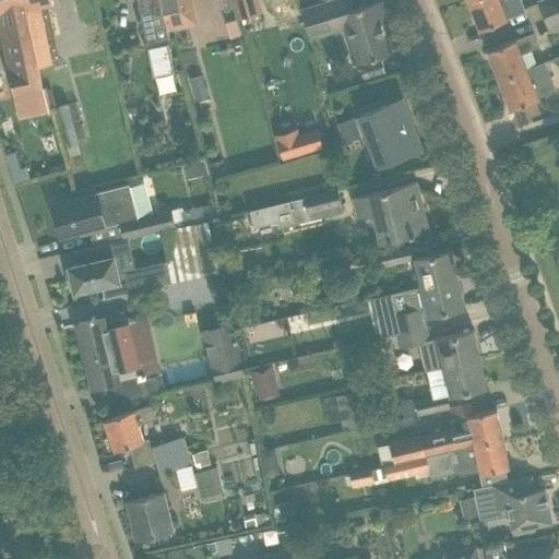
[(32,39),(22,0),(0,0),(0,11),(2,11),(13,68),(8,69),(14,98),(44,91),(38,64),(32,39)]
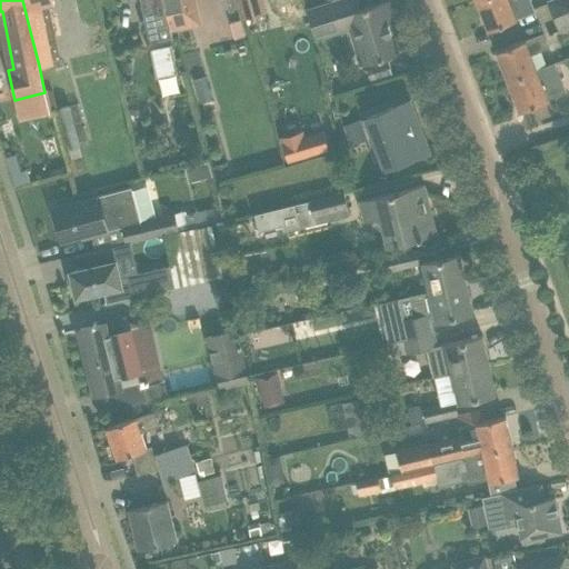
[(22,0),(32,40),(39,66),(61,60),(50,7),(55,6),(53,0),(22,0)]
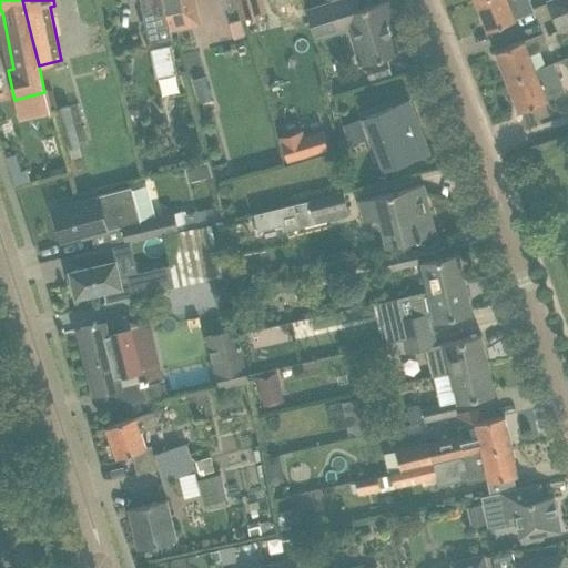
[(165,12),(162,0),(139,0),(149,44),(172,39),(171,32),(171,31),(165,12)]
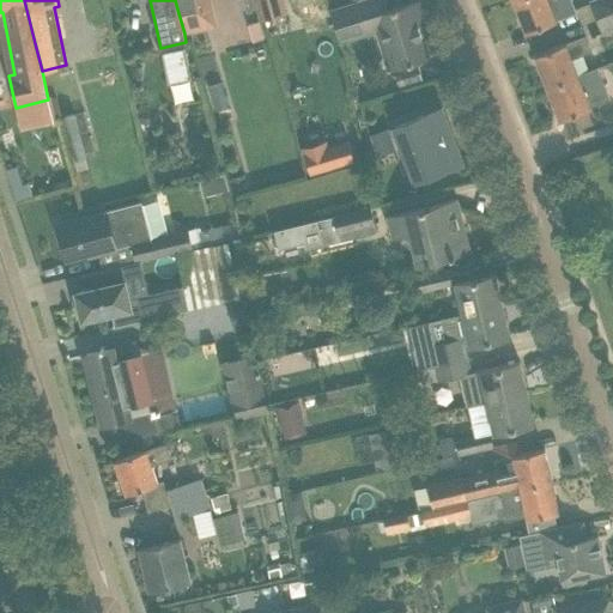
[(175,0),(178,13),(184,34),(217,26),(211,0),(175,0)]
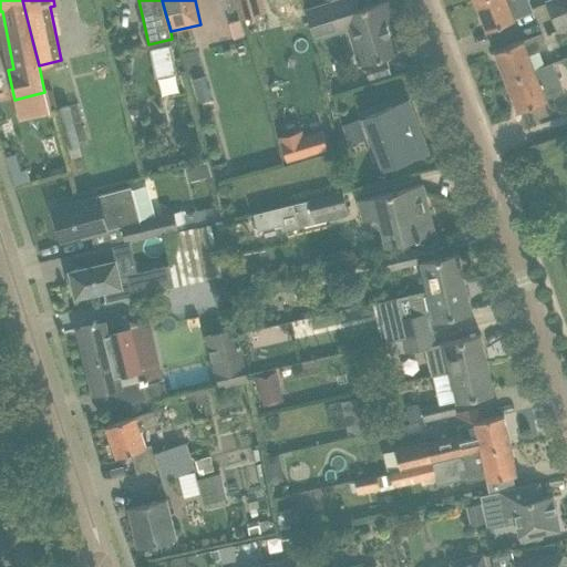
[(264,12),(259,0),(236,0),(241,18),(264,12)]
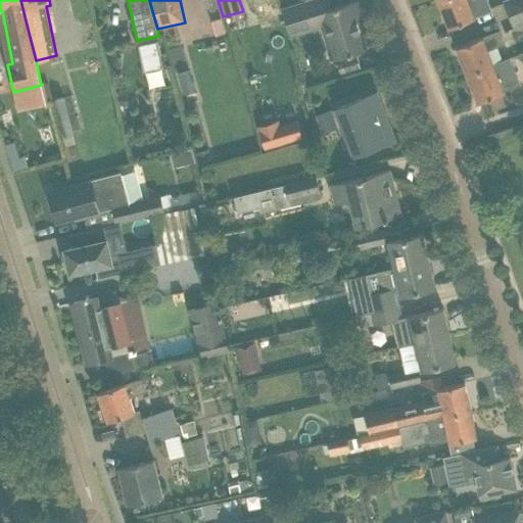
[(257,0),(263,25),(282,18),(277,0),(257,0)]
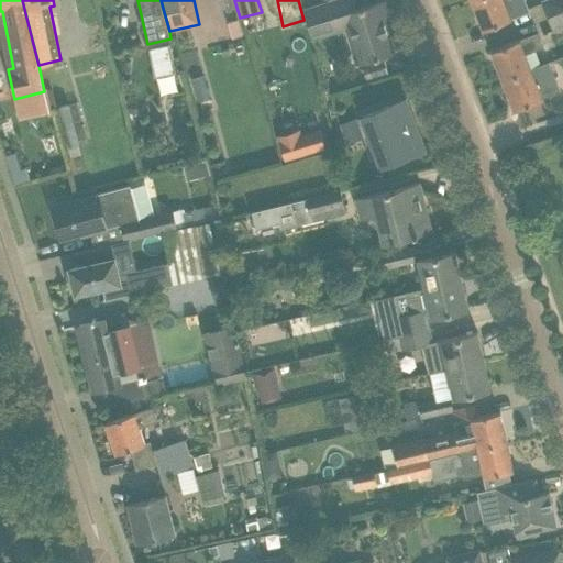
[(350,45),(362,42),(367,61),(393,53),(377,2),(355,9),(352,0),(328,0),(302,8),(312,39),(345,28),(350,45)]
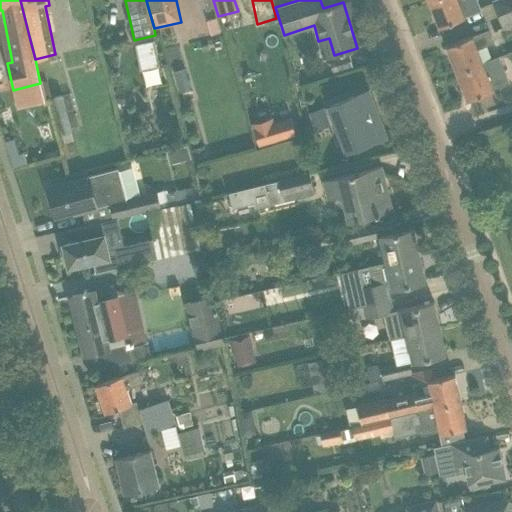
[(428,0),(439,27),(481,10),(476,0),(428,0)]
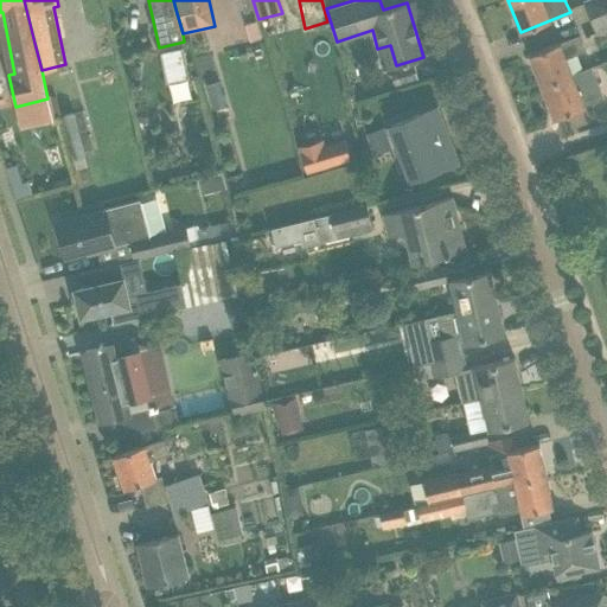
[(606,0),(582,0),(589,17),(606,10),(606,0)]
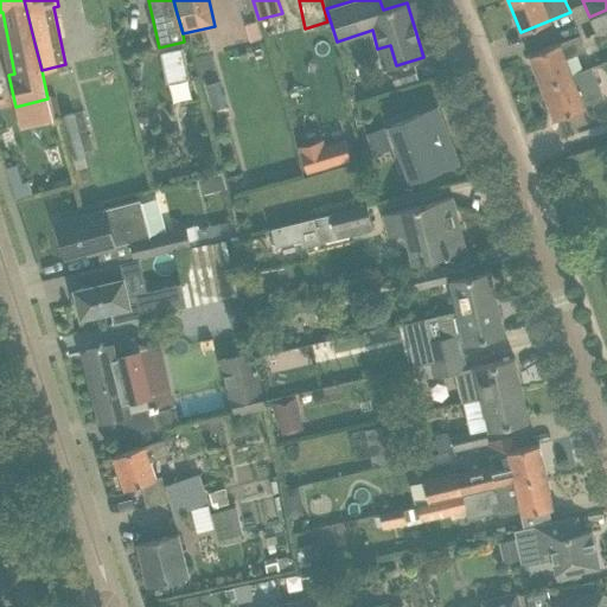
[(606,10),(589,17),(596,33),(606,29),(606,10)]
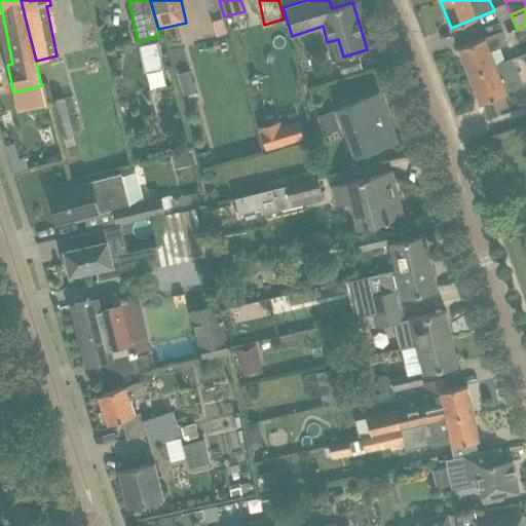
[(458,46),(470,75),(495,65),(490,49),(506,43),(501,30),(458,46)]
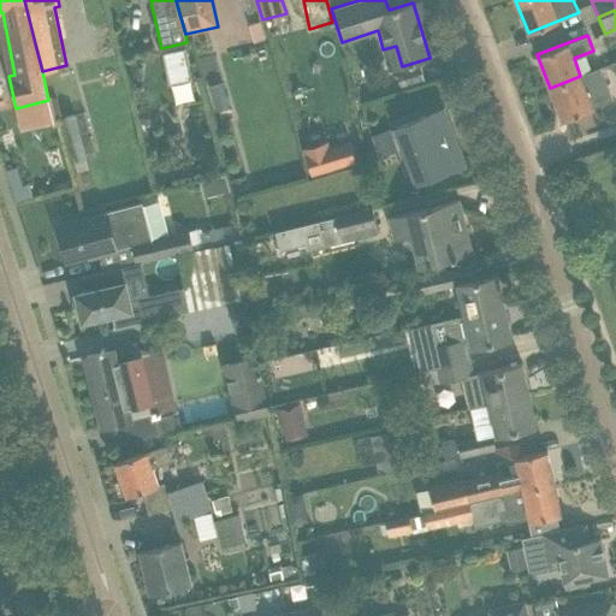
[(187,48),(164,53),(170,83),(193,78),(187,48)]
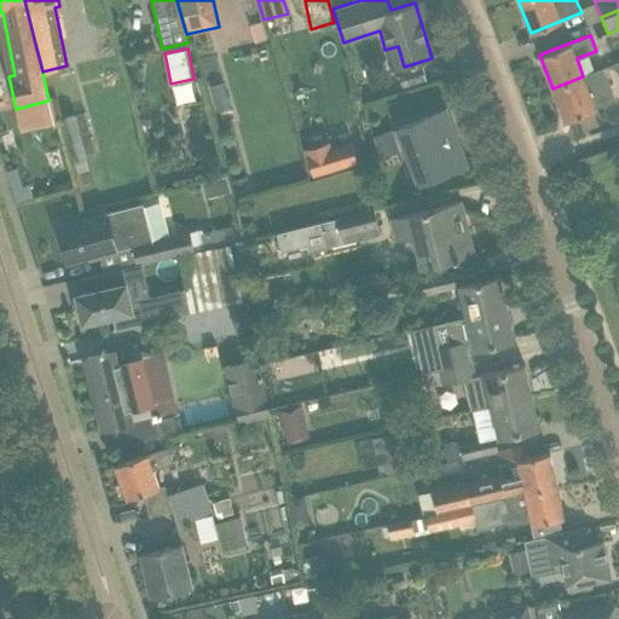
[(583,76),(553,88),(565,121),(615,100),(603,68),(583,76)]
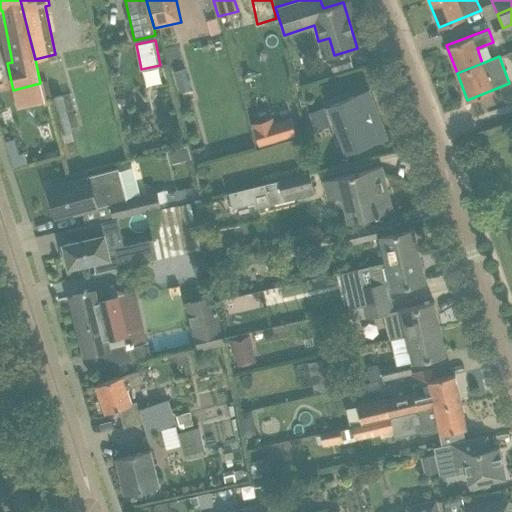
[(184,70),(174,72),(179,92),(189,89),(184,70)]
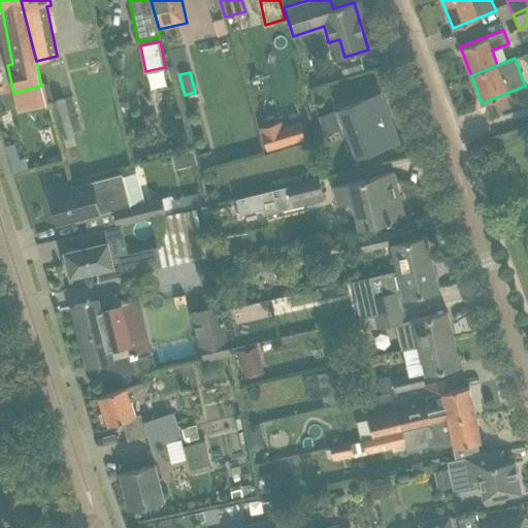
[(339,109),(340,113),(357,156),(393,141),(382,113),(386,111),(380,94),(339,109)]
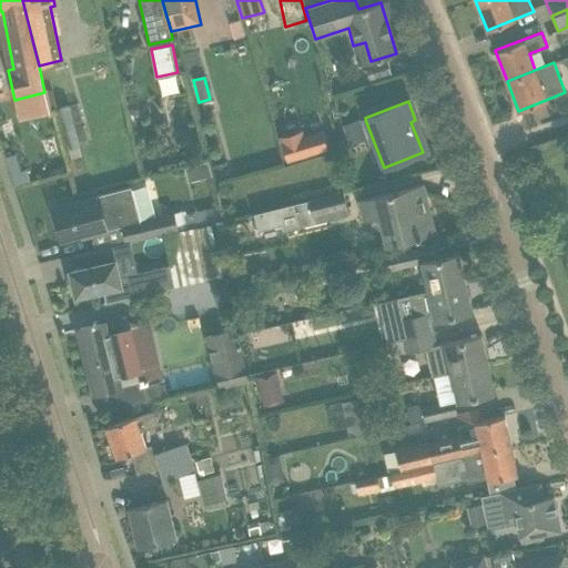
[(69,148),(79,145),(80,144),(69,104),(58,108),(69,148)]
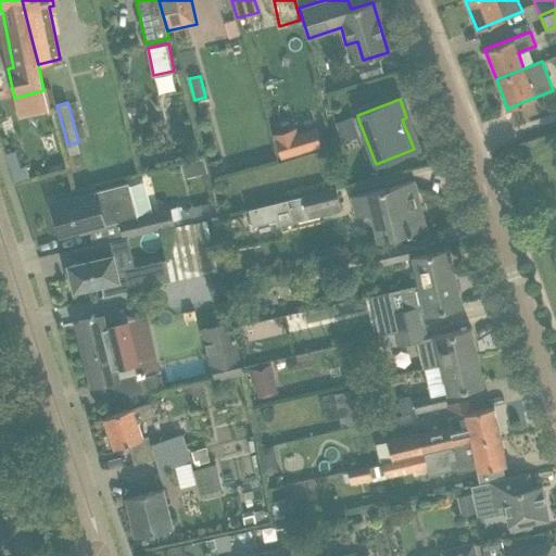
[(295,127),(275,133),(281,156),(321,146),(317,127),(298,133),(295,127)]
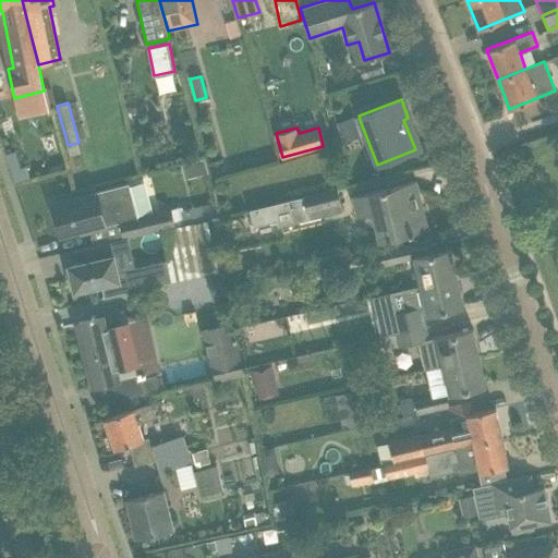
[(77,143),(68,145),(70,154),(80,152),(77,143)]
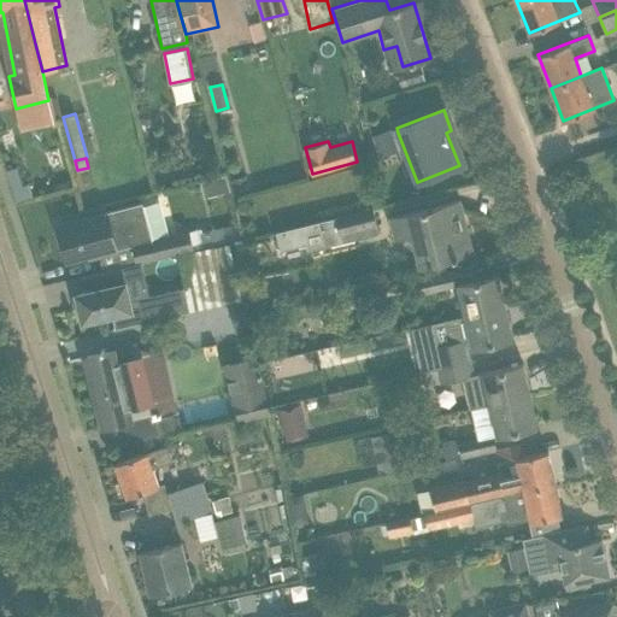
[(224,175),(203,181),(207,195),(228,191),(224,175)]
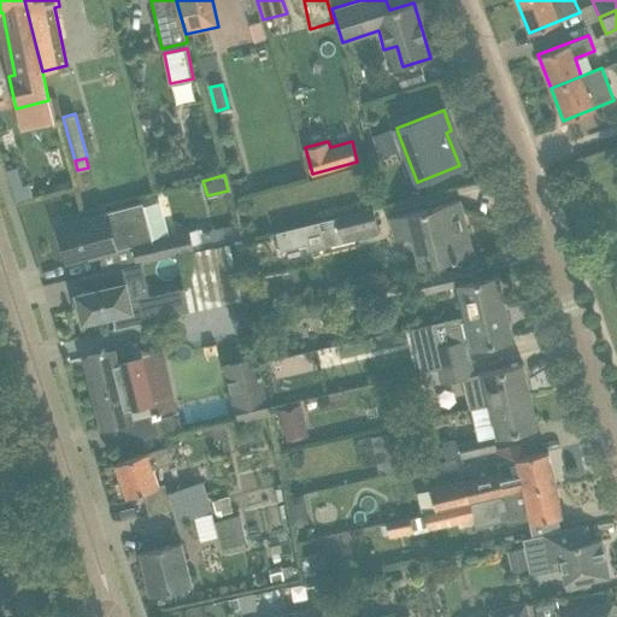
[(389,217),(395,240),(418,234),(425,265),(472,253),(459,200),(389,217)]
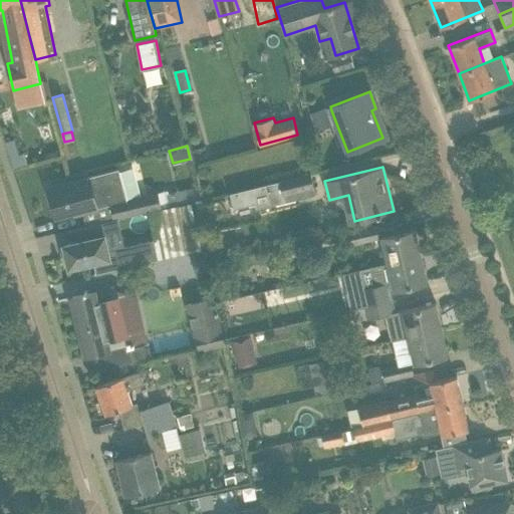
[(48,189),(56,216),(81,209),(82,211),(111,203),(115,218),(171,203),(167,190),(157,192),(126,200),(118,168),(86,177),(87,179),(48,189)]
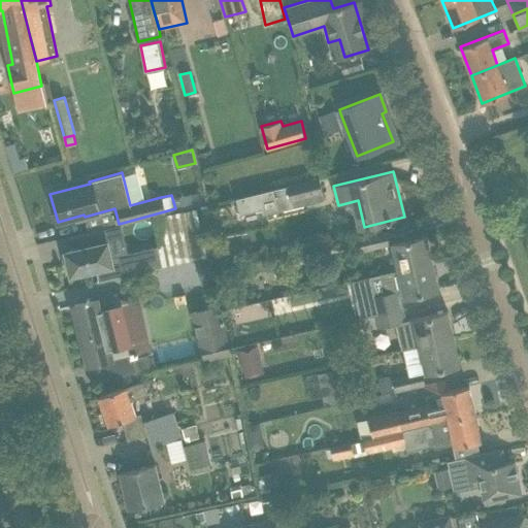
[(271,188),(234,197),(238,215),(262,208),(263,211),(276,207),(277,209),(322,199),(321,194),(322,194),(318,176),(271,188)]
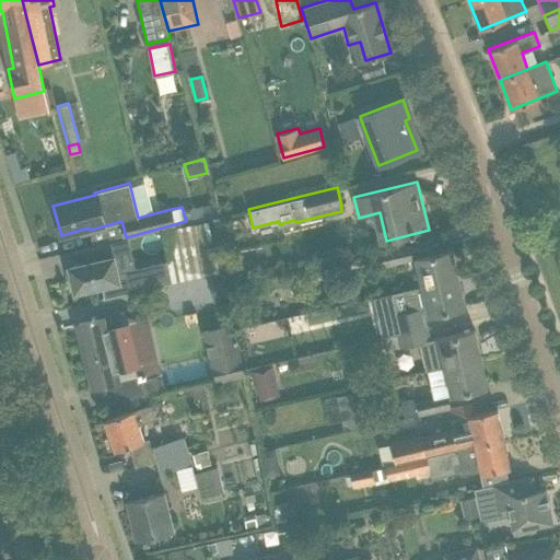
[(380,254),(382,266),(411,259),(408,247),(380,254)]
